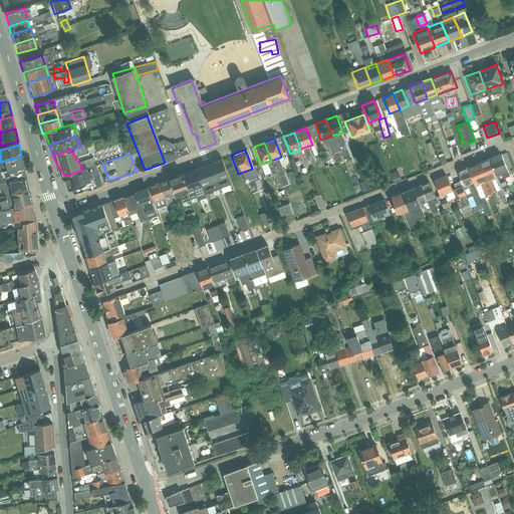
[(496,176),(506,172),(499,155),(488,159),(496,176)]
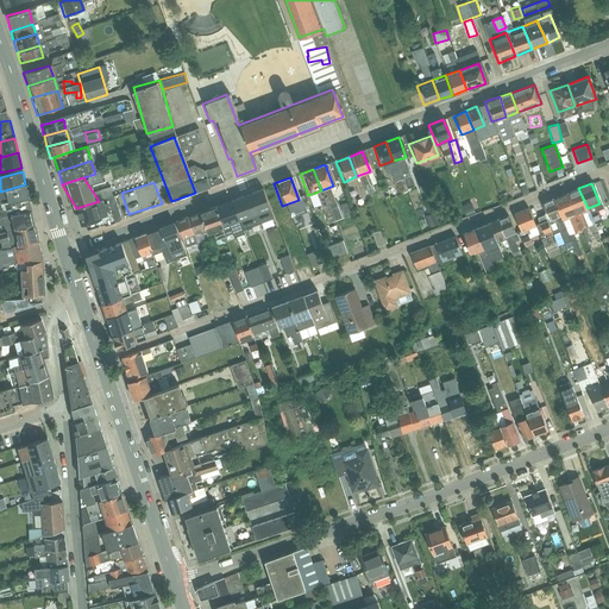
[(8,200),(8,202),(29,199),(25,184),(0,192),(0,199),(1,201),(8,200)]
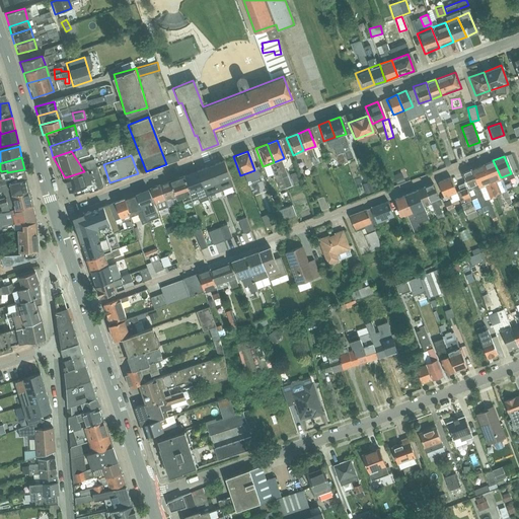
[(501,177),(493,160),(483,165),(490,182),(501,177)]
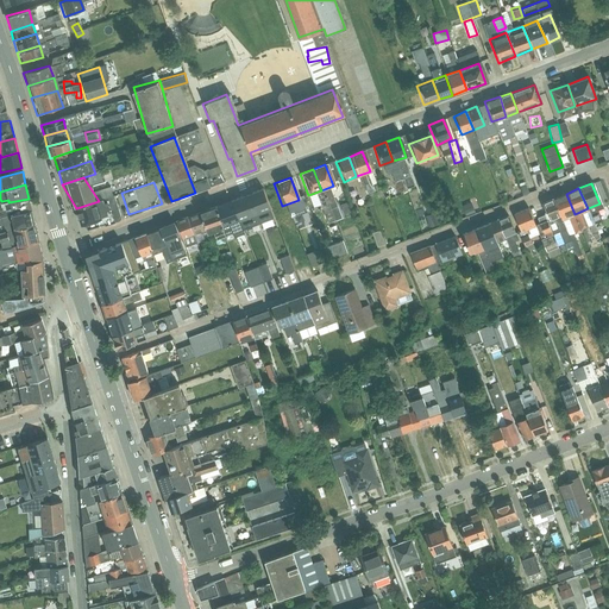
[(563,219),(575,214),(566,194),(553,200),(563,219)]
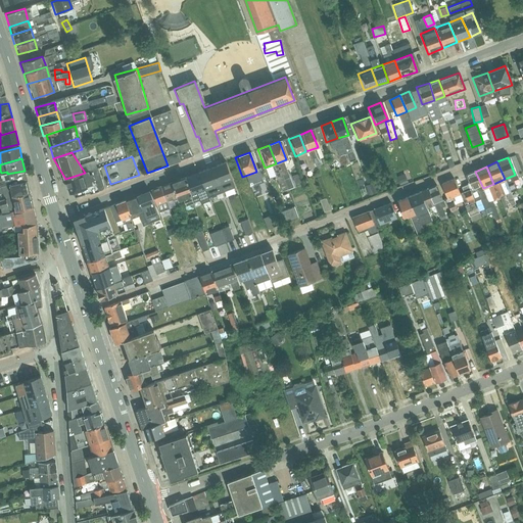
[(85,173),(65,179),(68,191),(73,189),(75,194),(77,196),(81,196),(83,195),(85,192),(84,188),(87,187),(90,194),(105,188),(99,169),(85,173)]
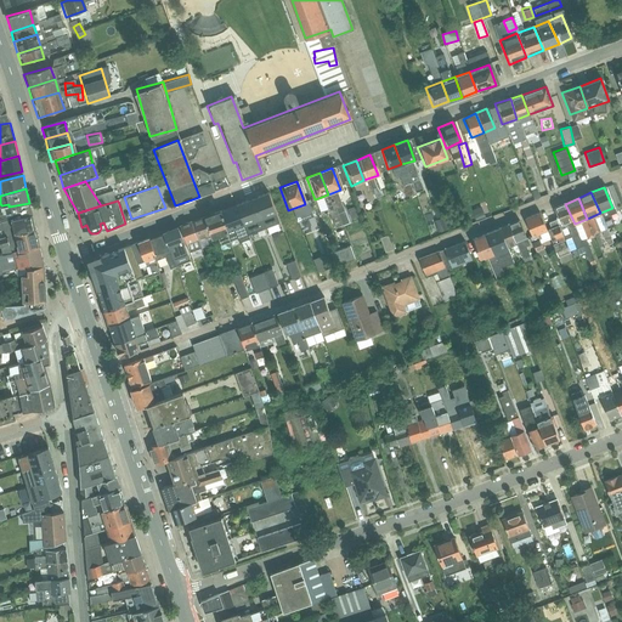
[(0,222),(33,215),(29,203),(9,207),(0,208),(0,222)]
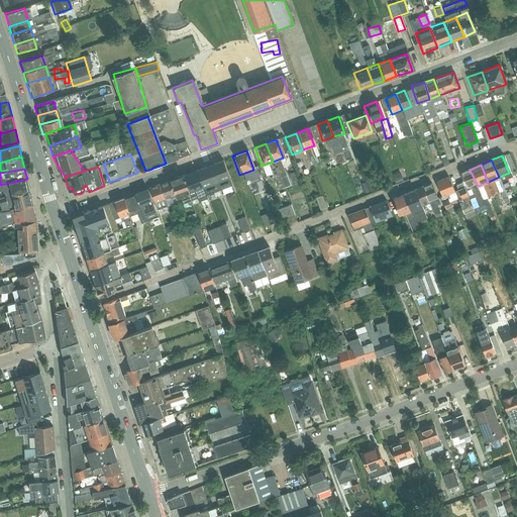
[(478,186),(470,170),(459,174),(468,191),(478,186)]
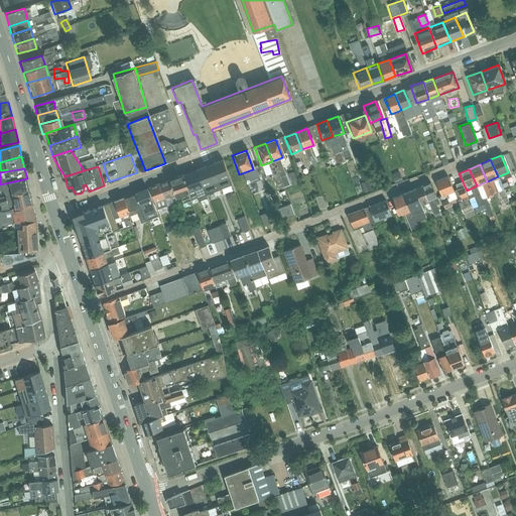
[(172,198),(185,192),(179,176),(166,181),(172,198)]
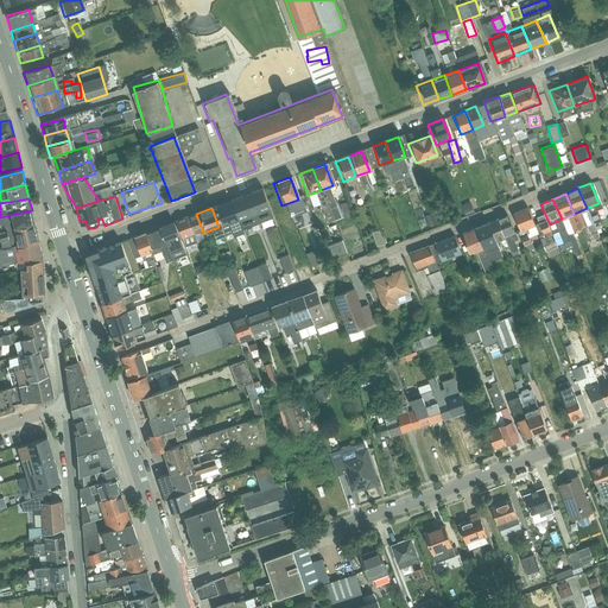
[(519,233),(534,227),(527,209),(512,215),(519,233)]
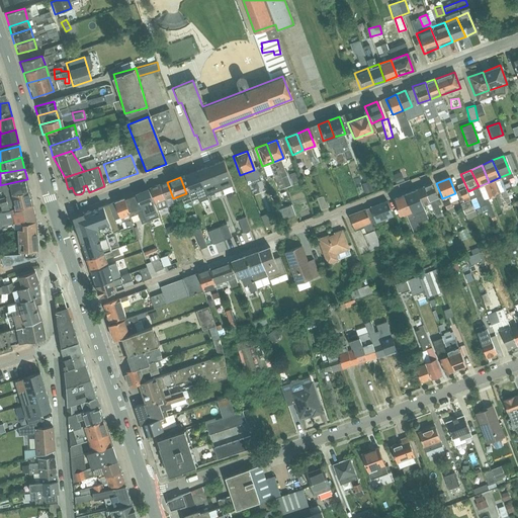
[(6,198),(30,191),(27,179),(0,185),(0,192),(4,191),(6,198)]
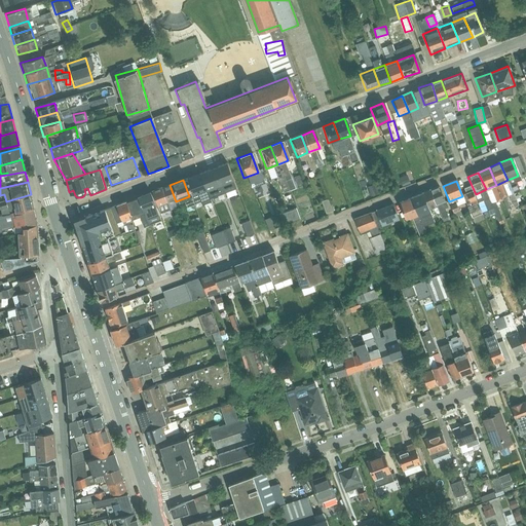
[(366,186),(370,196),(378,193),(374,183),(366,186)]
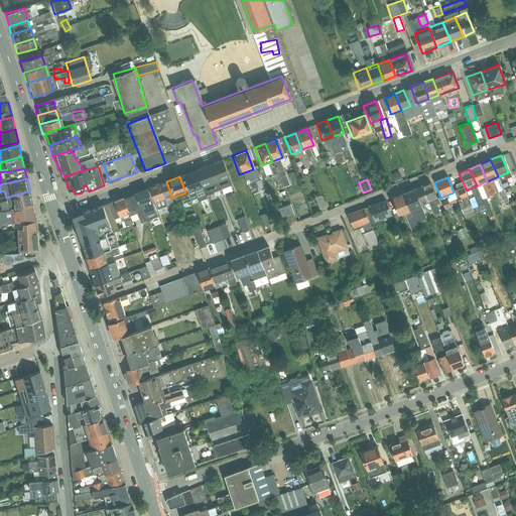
[(172,198),(166,181),(157,184),(163,201),(172,198)]
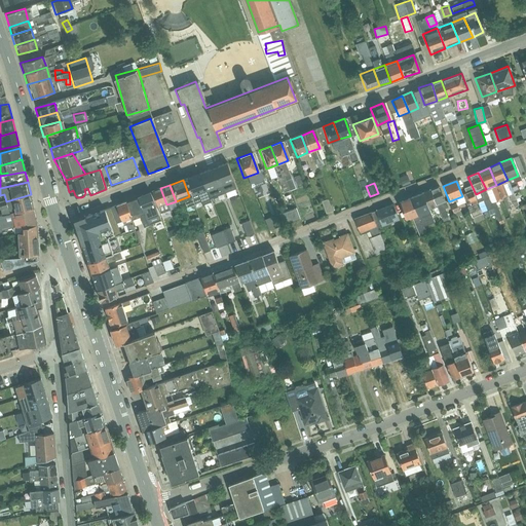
[(470,202),(476,199),(470,185),(463,188),(470,202)]
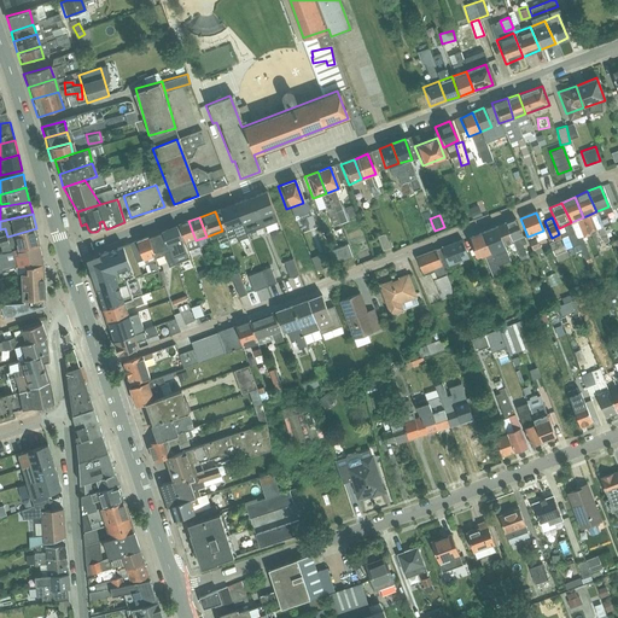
[(512,243),(522,238),(513,220),(503,223),(512,243)]
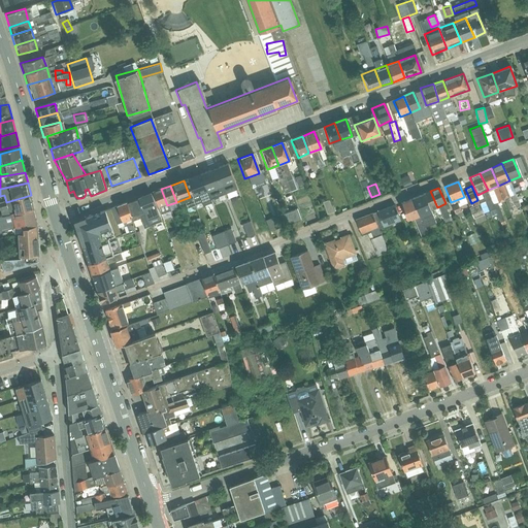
[(159,208),(167,205),(161,189),(153,193),(159,208)]
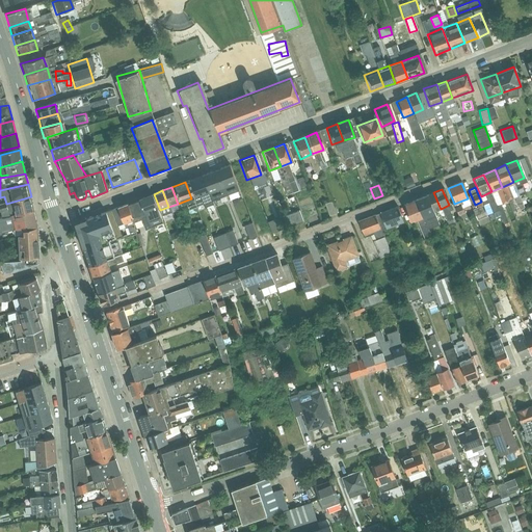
[(441,209),(433,192),(424,196),(431,213),(441,209)]
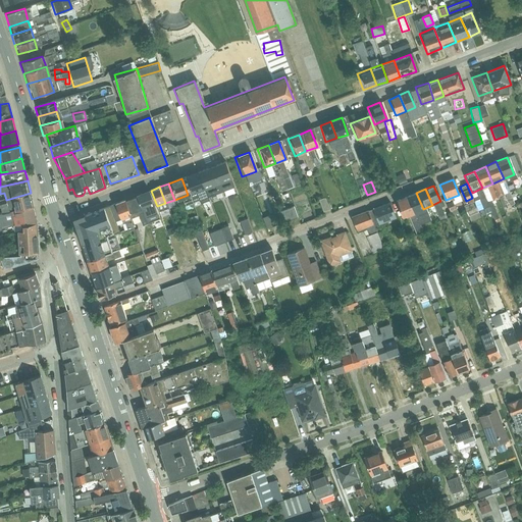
[(148,224),(161,220),(150,192),(138,196),(148,224)]
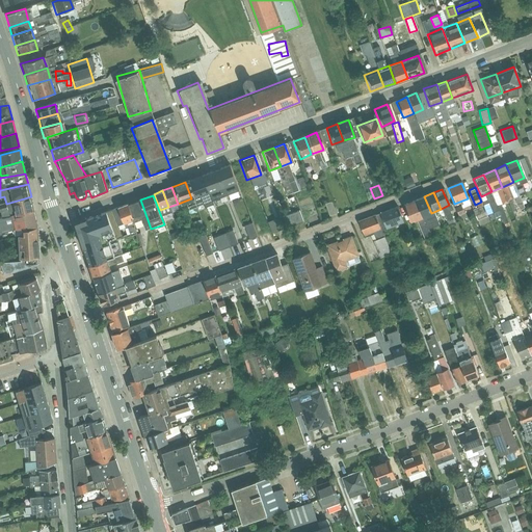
[(17,213),(17,215),(34,211),(31,196),(6,204),(0,205),(0,211),(8,209),(9,214),(17,213)]
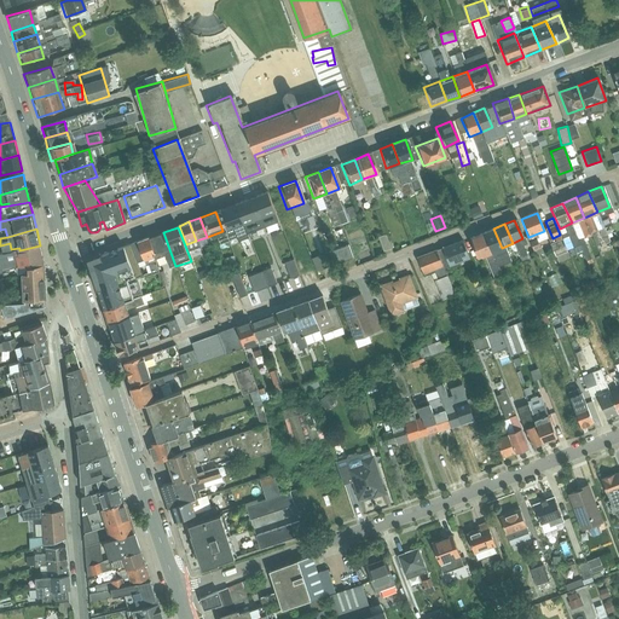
[(489,253),(502,248),(493,229),(480,233),(489,253)]
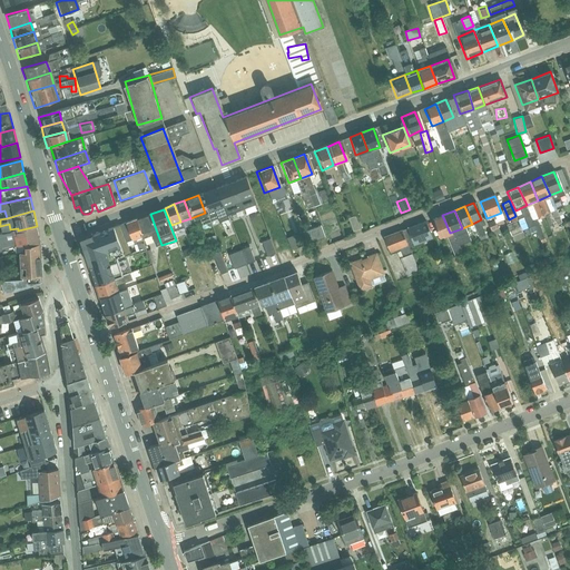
[(161,245),(150,214),(138,218),(145,239),(153,236),(157,247),(161,245)]
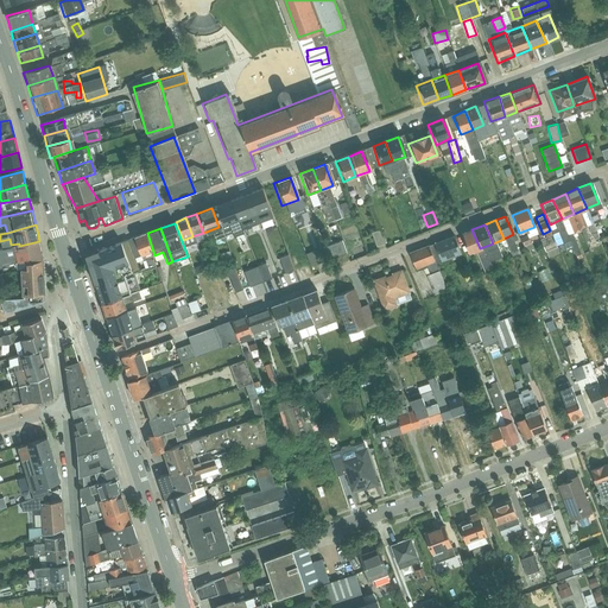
[(480,248),(472,229),(457,235),(466,255),(480,248)]
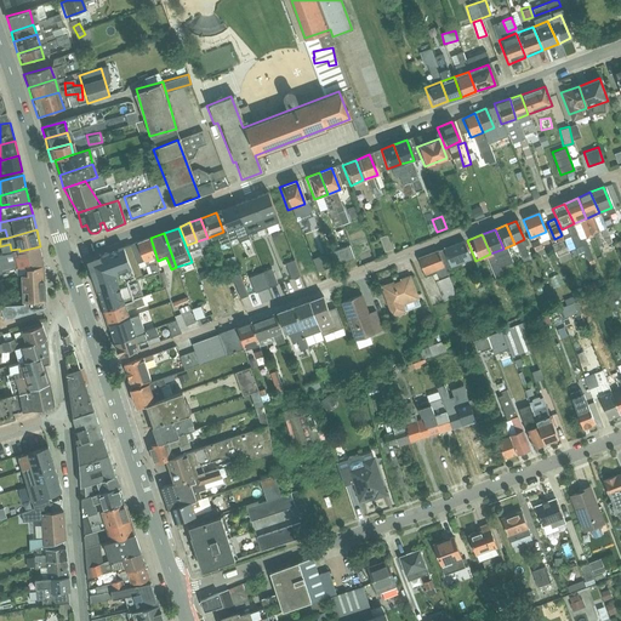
[(161,272),(158,261),(151,238),(131,245),(141,268),(146,266),(149,277),(161,272)]
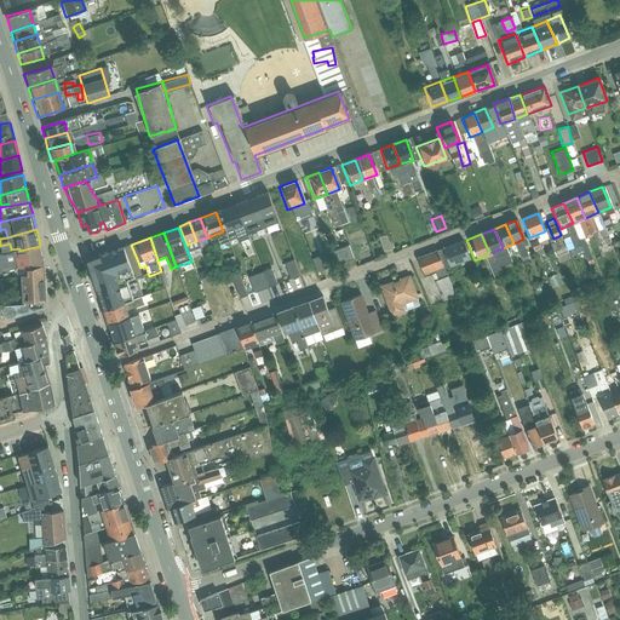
[(449,267),(469,259),(463,242),(442,250),(449,267)]
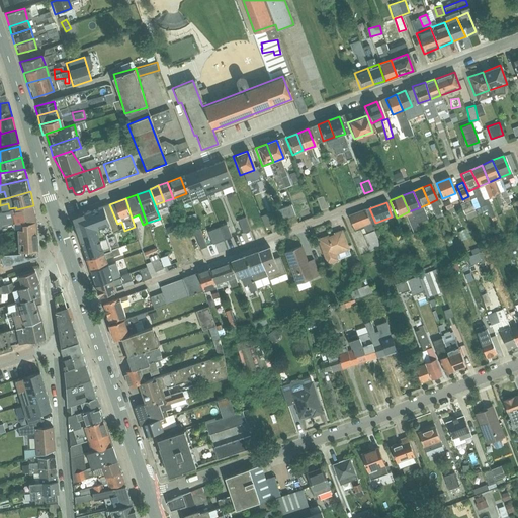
[(73,218),(87,259),(118,248),(112,233),(118,231),(117,224),(109,204),(84,214),(84,213),(73,218)]
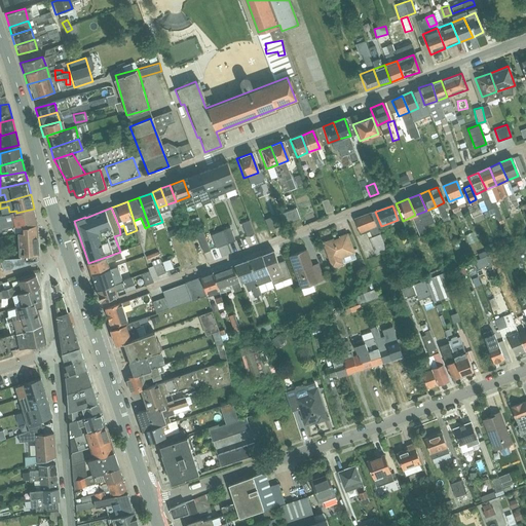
[(24,228),(36,225),(37,225),(34,209),(16,213),(0,217),(0,231),(24,226),(24,228)]
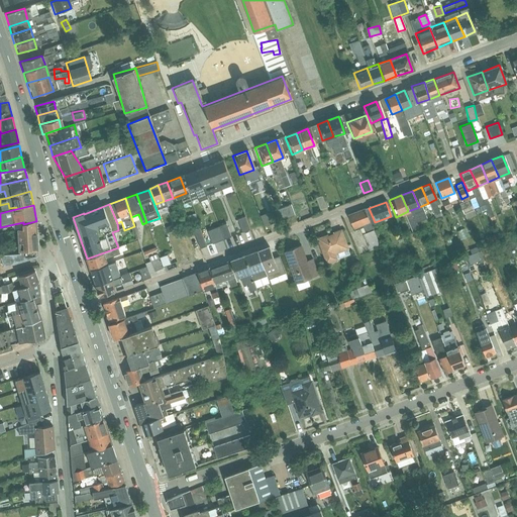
[(277,222),(294,217),(290,205),(273,210),(277,222)]
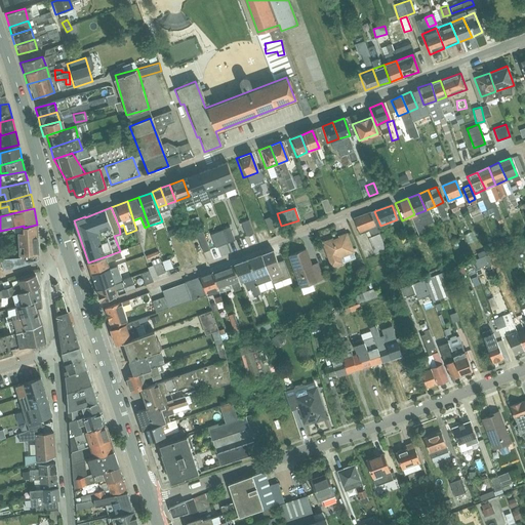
[(359,234),(375,227),(369,213),(353,220),(359,234)]
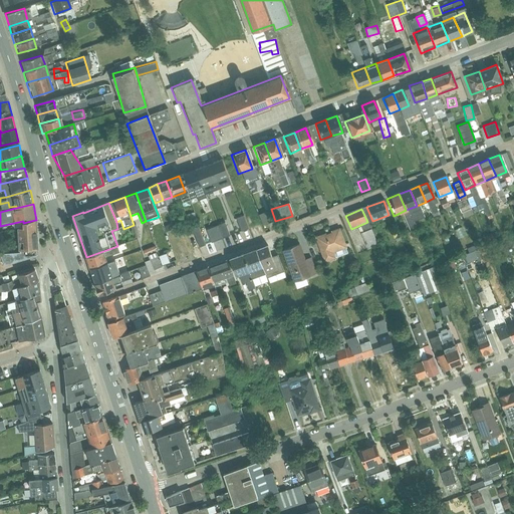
[(272,221),(268,210),(258,213),(262,224),(272,221)]
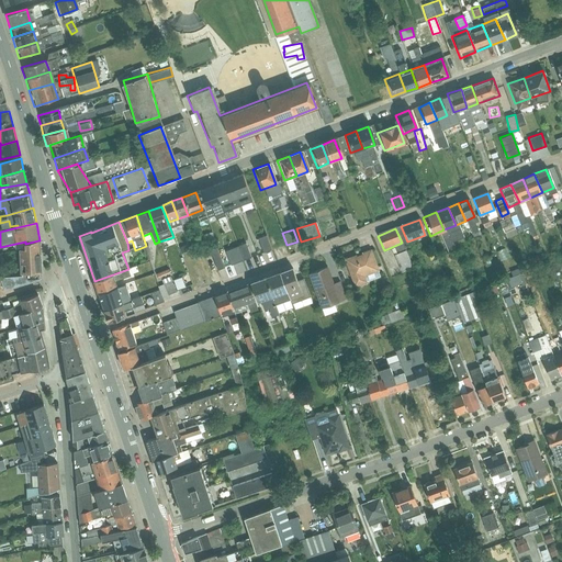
[(258,236),(261,250),(270,248),(267,234),(258,236)]
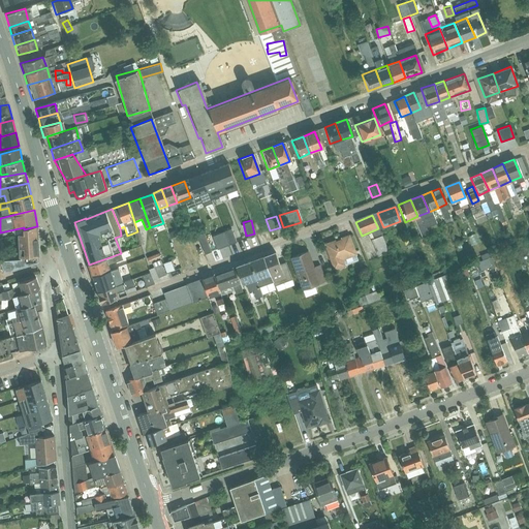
[(19,235),(19,245),(38,245),(37,230),(36,226),(24,229),(25,234),(19,235)]
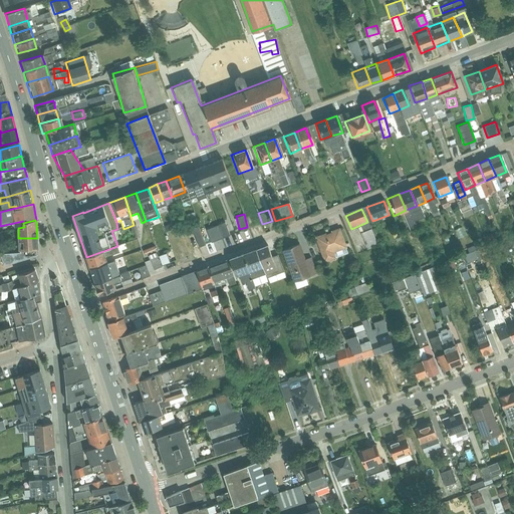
[(206,227),(209,240),(228,236),(225,222),(206,227)]
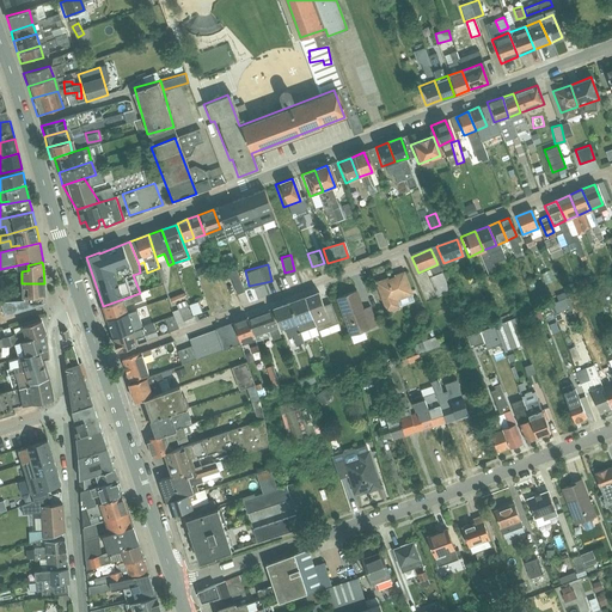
[(236,268),(227,271),(236,293),(244,289),(236,268)]
